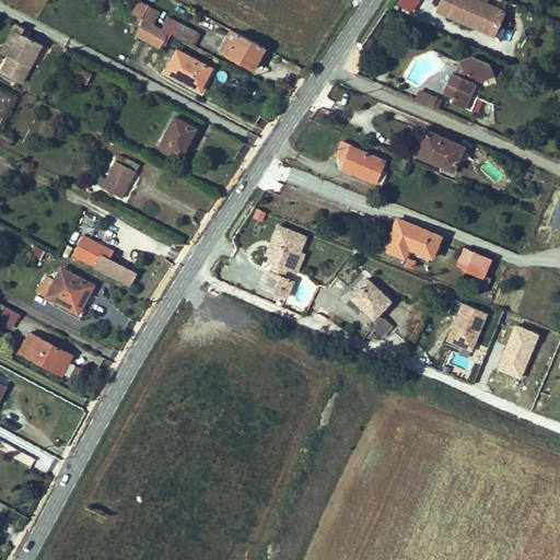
[(401,0),(400,1),(411,10),(418,1),(416,0),(401,0)]
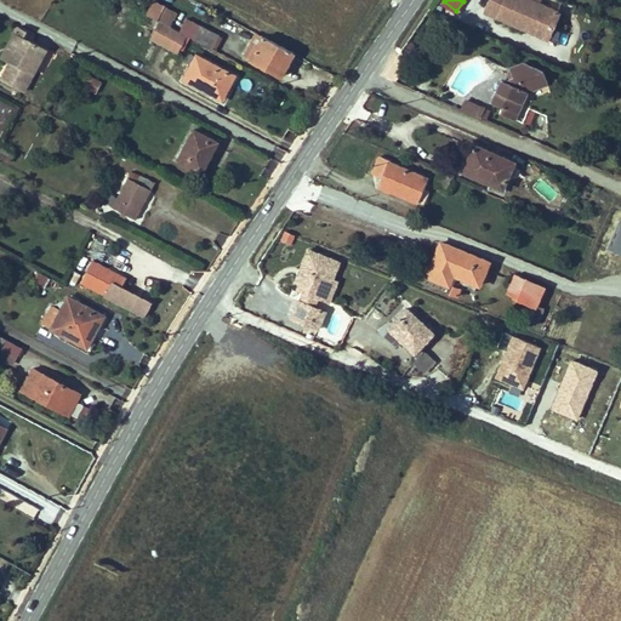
[(530,0),(489,0),(484,11),(547,38),(559,12),(540,4),(530,0)]
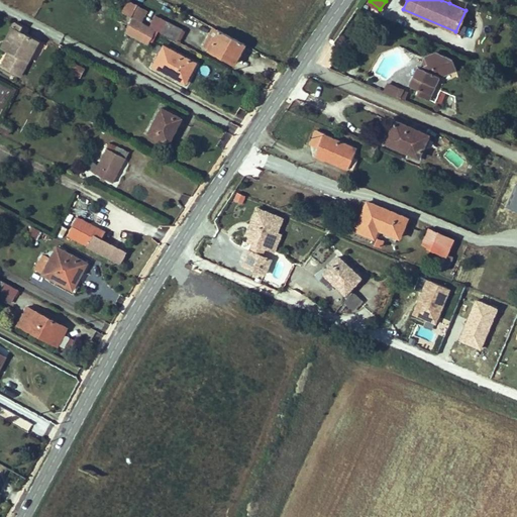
[(142,8),(129,1),(123,12),(135,19),(142,8)]
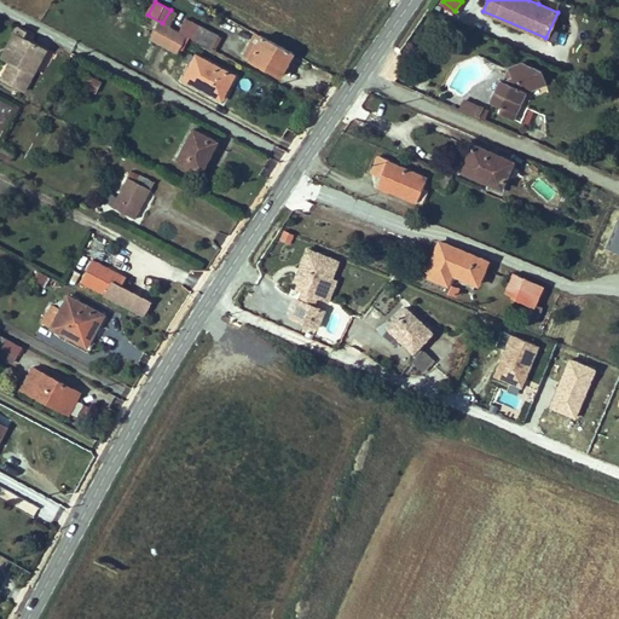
[(177,51),(185,35),(158,22),(151,39),(177,51)]
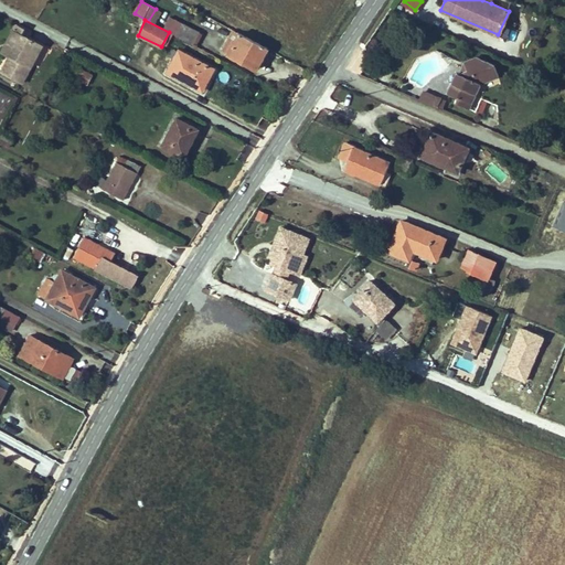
[(176,35),(196,46),(203,33),(182,22),(182,23),(174,20),(170,29),(178,32),(176,35)]
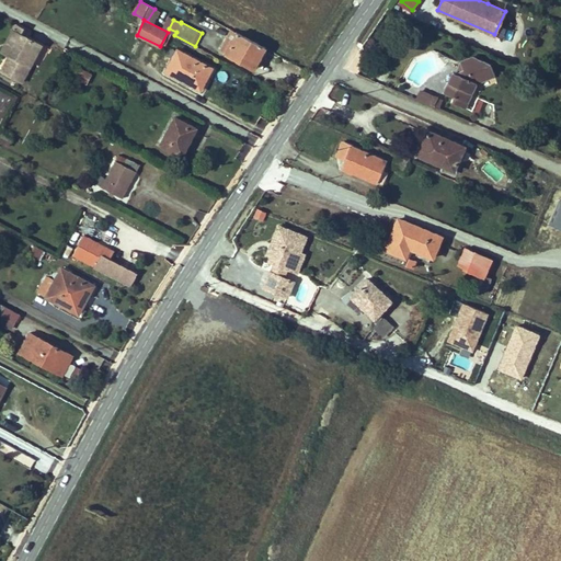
[(9,56),(21,33),(24,27),(16,23),(1,53),(9,56)]
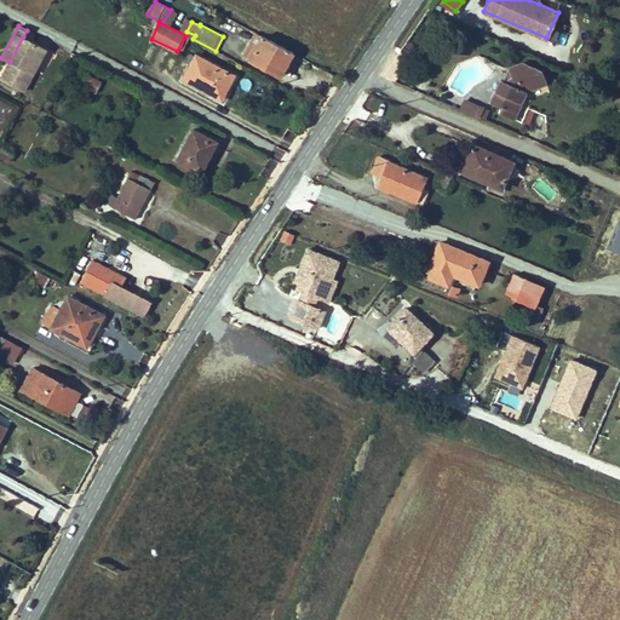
[(242,56),(248,58),(260,35),(254,32),(242,56)]
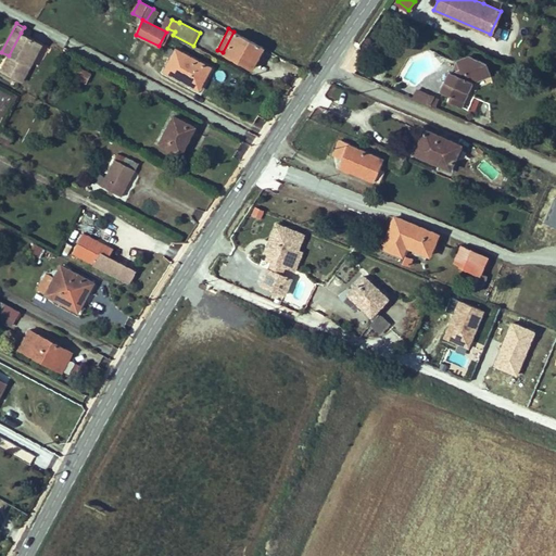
[(264,48),(234,32),(223,52),(223,54),(252,71),(264,48)]
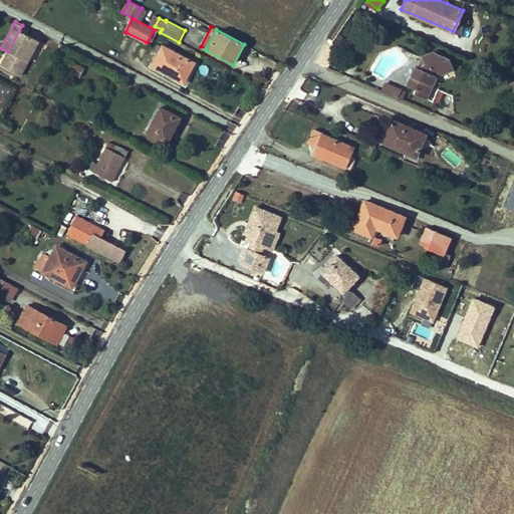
[(19,30),(1,64),(20,75),(38,41),(19,30)]
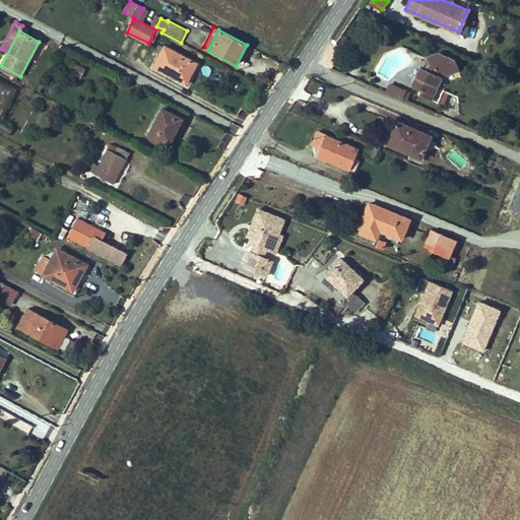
[(152,67),(186,85),(198,62),(165,44),(152,67)]
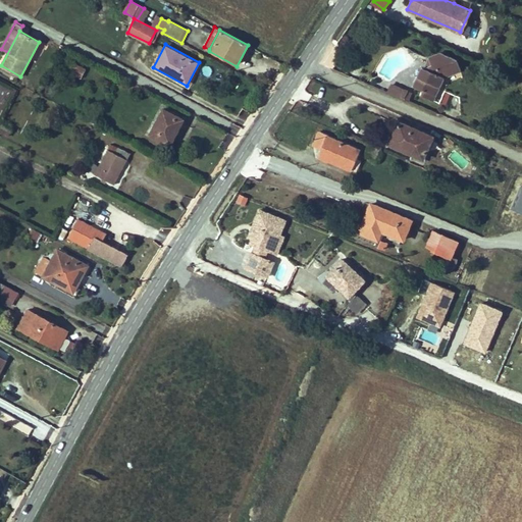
[(421,90),(420,94),(432,100),(442,76),(460,69),(456,59),(440,53),(428,58),(431,64),(424,68),(421,67),(413,86),(421,90)]
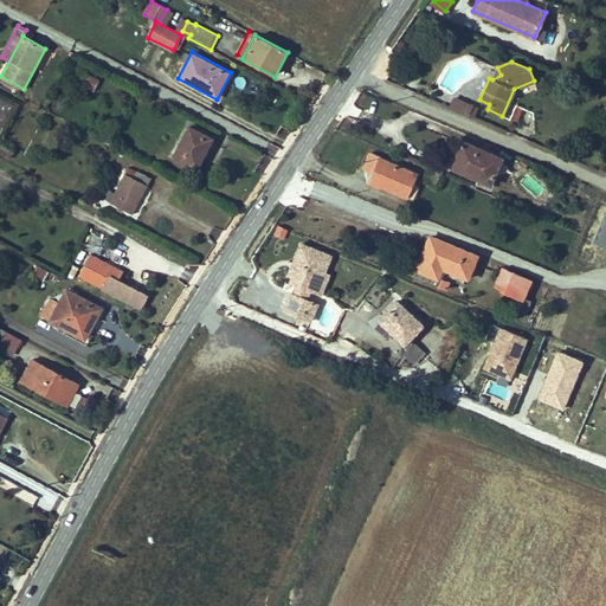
[(78,83),(94,91),(100,79),(84,71),(78,83)]
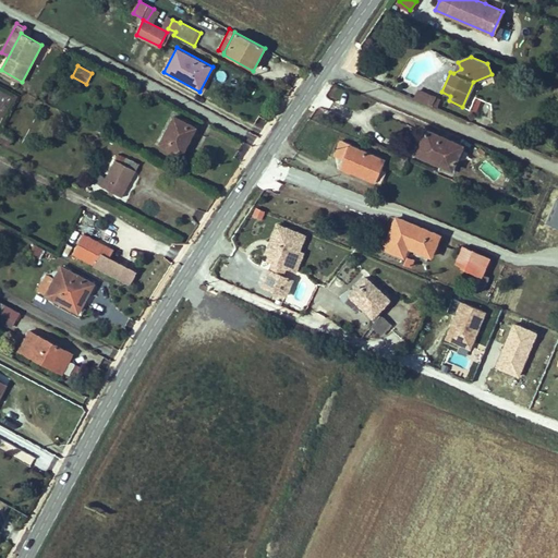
[(417,91),(414,98),(436,108),(439,100),(417,91)]
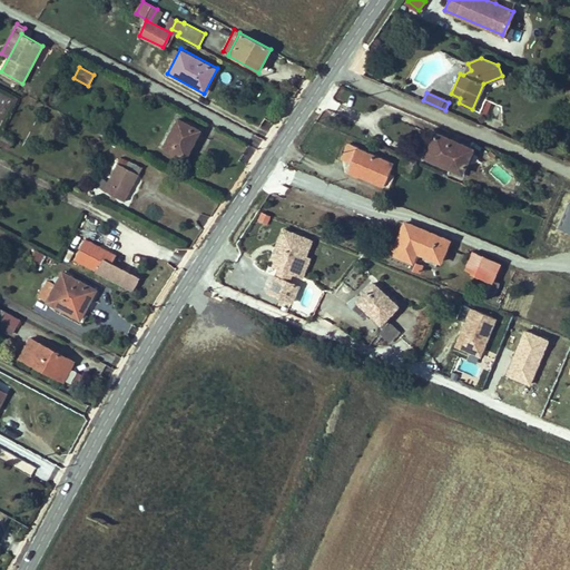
[(161,147),(185,159),(200,129),(178,117),(161,147)]
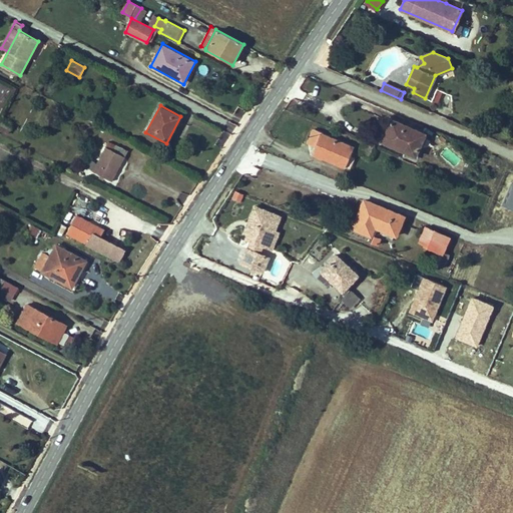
[(392,119),(382,142),(415,156),(425,134),(392,119)]
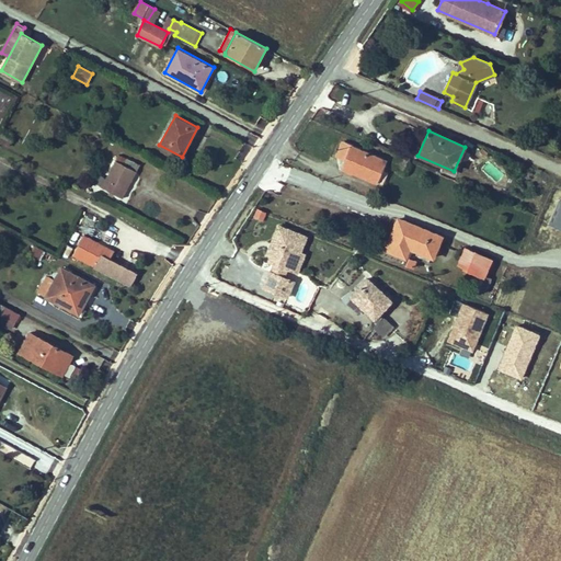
[(2,134),(0,138),(0,142),(9,147),(13,140),(2,134)]
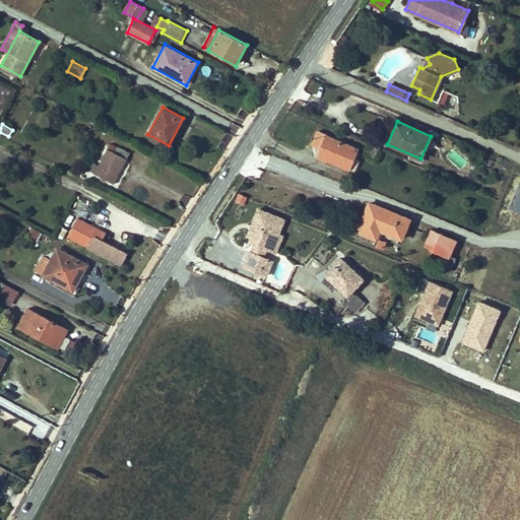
[(320,148),(317,156),(325,160),(326,159),(348,169),(356,149),(326,136),(327,134),(318,131),(312,144),(320,148)]
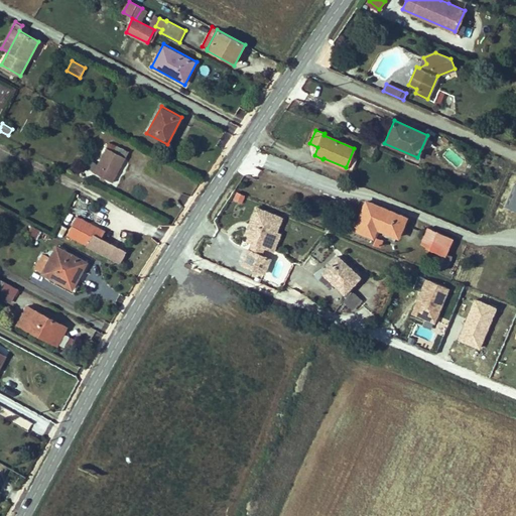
[(375,147),(367,144),(363,156),(370,158),(375,147)]
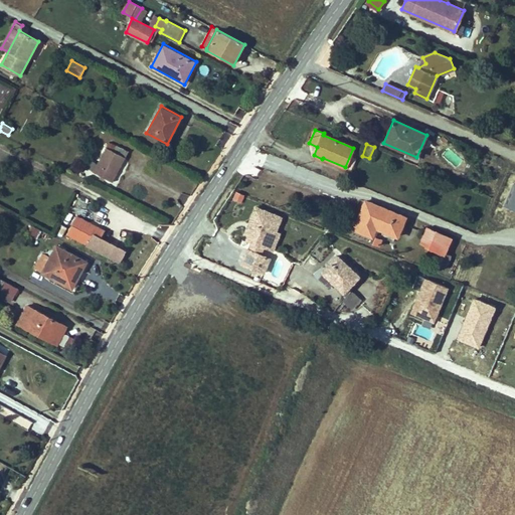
[(93,171),(112,182),(128,151),(117,145),(114,151),(106,147),(97,164),(93,171)]
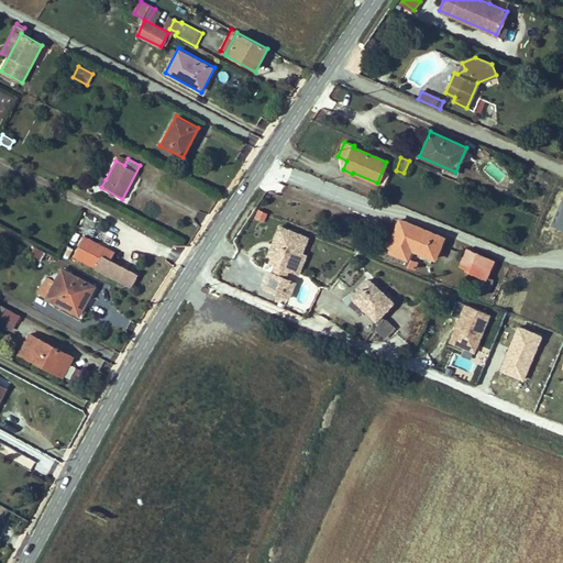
[(389,173),(383,169),(377,181),(384,185),(389,173)]
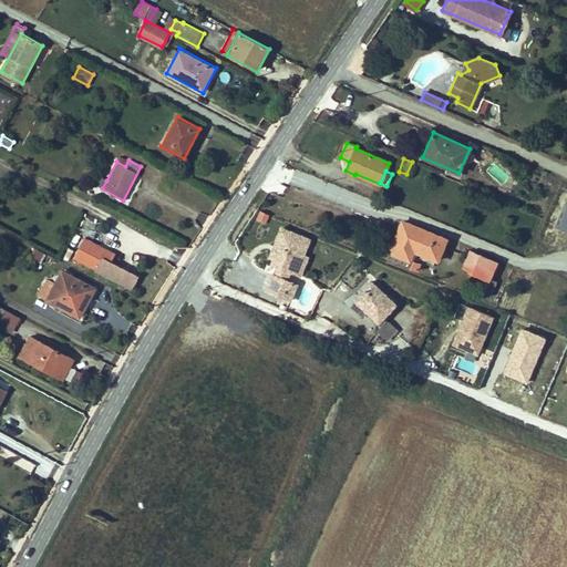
[(106,181),(101,177),(96,185),(102,188),(106,181)]
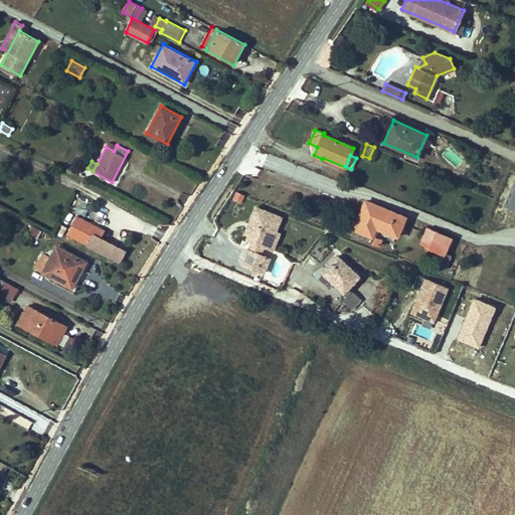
[(235,192),(232,200),(241,202),(244,195),(235,192)]
